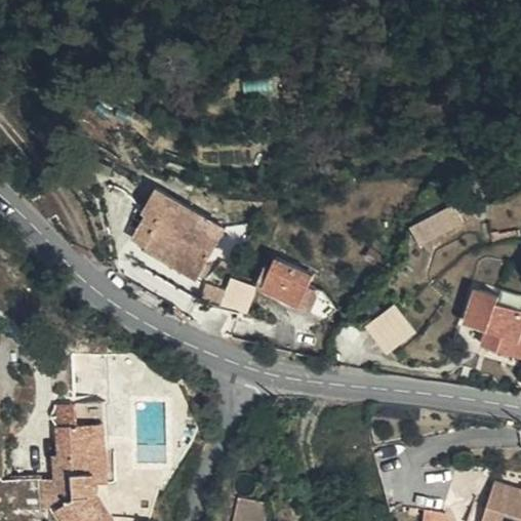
[(142,252),(175,271),(181,262),(202,273),(227,229),(155,190),(143,212),(147,214),(133,239),(145,246),(142,252)]
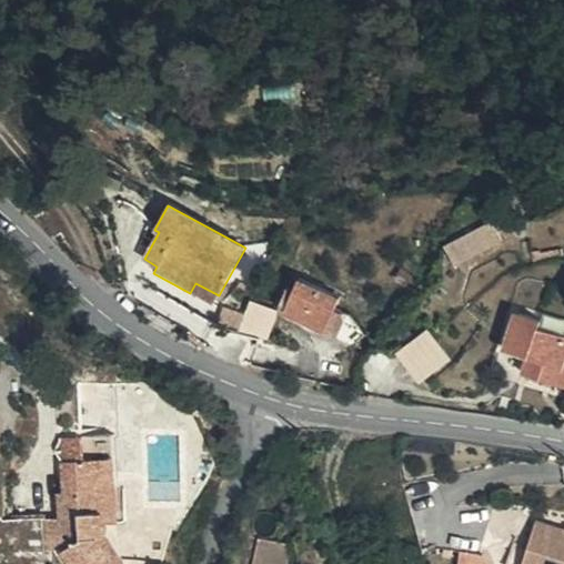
[(443,244),(453,265),(502,242),(492,221),(443,244)]
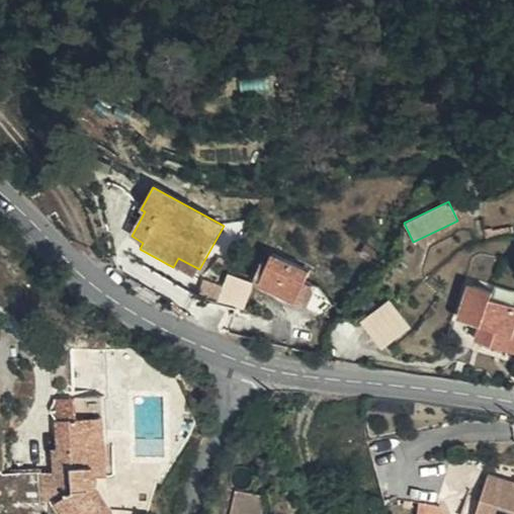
[(464,244),(455,227),(415,249),(426,267),(464,244)]
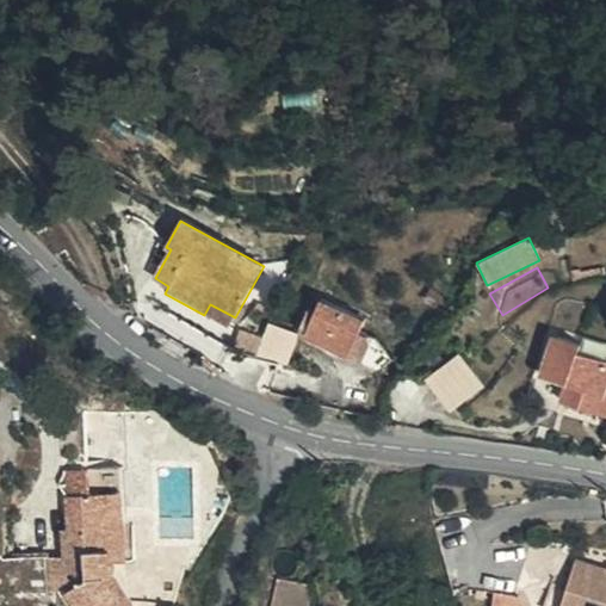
[(210,304),(204,315),(229,328),(235,317),(210,304)]
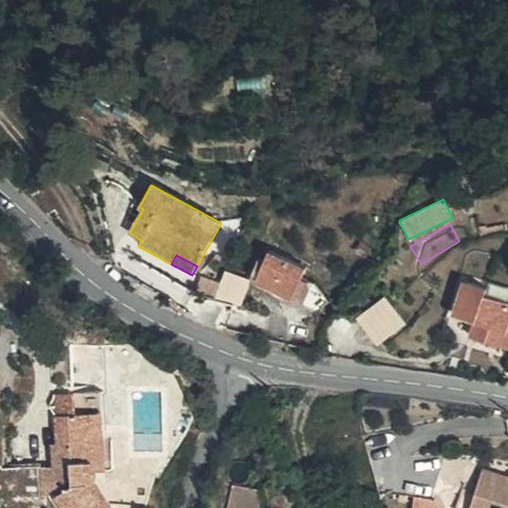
[(223,271),(213,300),(239,308),(249,280),(223,271)]
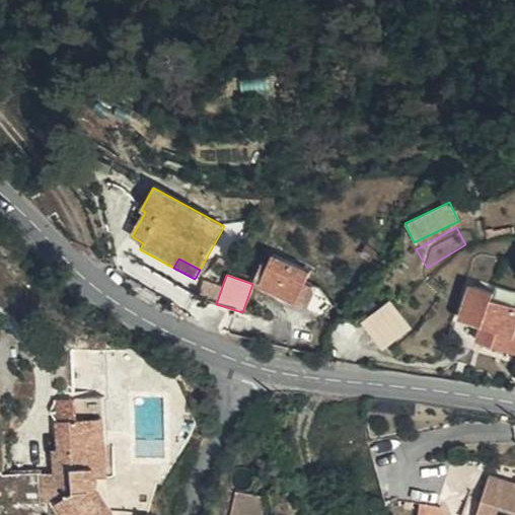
[(279,292),(272,313),(306,325),(317,295),(283,282),(279,292)]
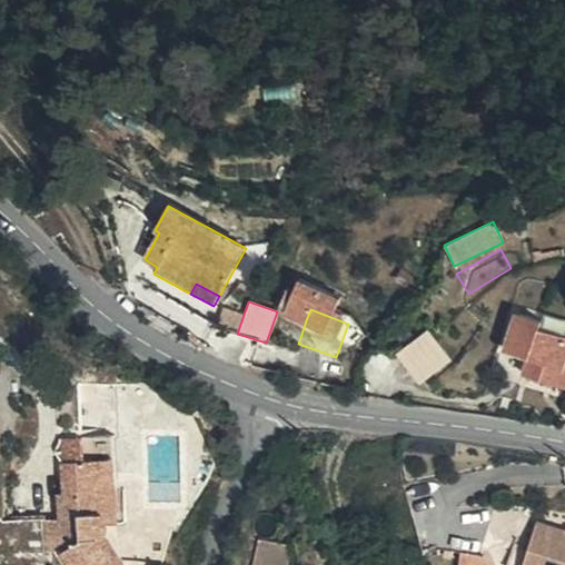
[(541,320),(515,313),(503,349),(529,357),(524,373),(564,385),(564,337),(537,329),(541,320)]
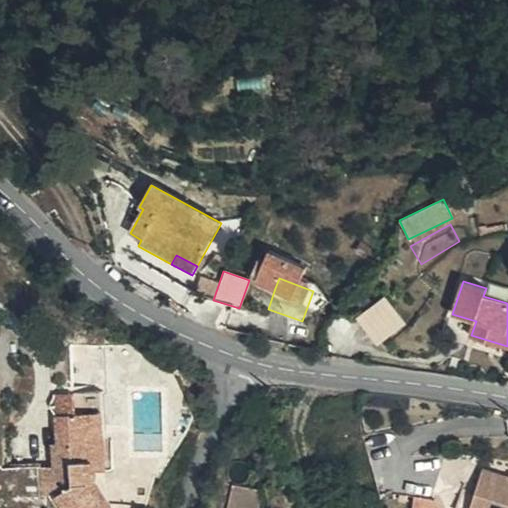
[(255,304),(268,309),(275,288),(263,283),(255,304)]
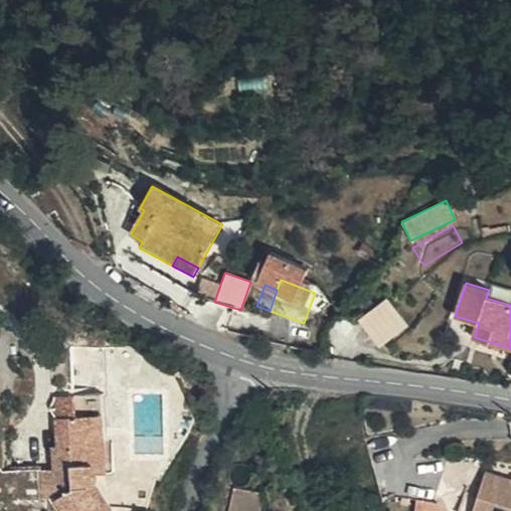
[(387,298),(359,318),(379,346),(407,326),(387,298)]
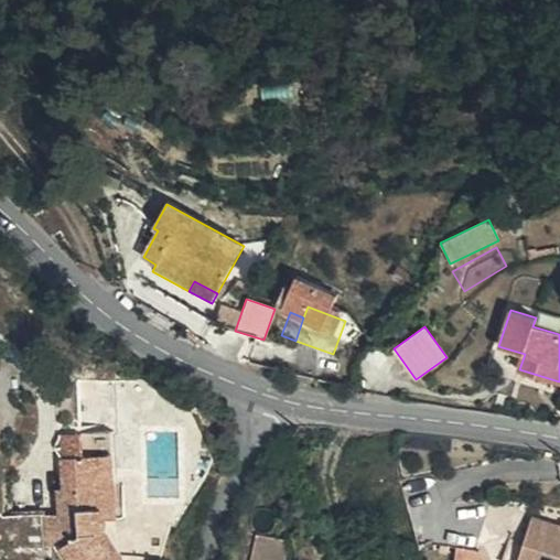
[(112,433),(57,437),(54,443),(54,448),(55,455),(62,462),(63,491),(58,492),(58,514),(61,551),(66,559),(119,559),(99,531),(104,526),(106,520),(116,519),(112,433)]
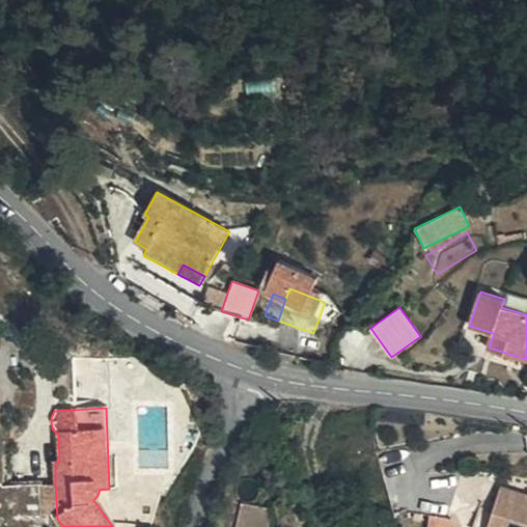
[(57,519),(55,483),(39,484),(43,520),(57,519)]
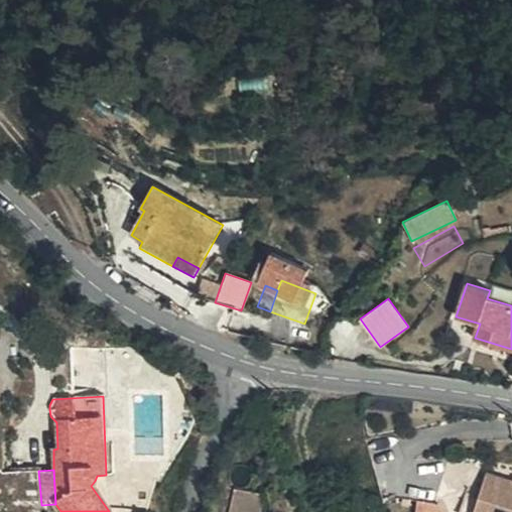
[(38,471),(8,473),(9,507),(29,506),(41,505),(38,471)]
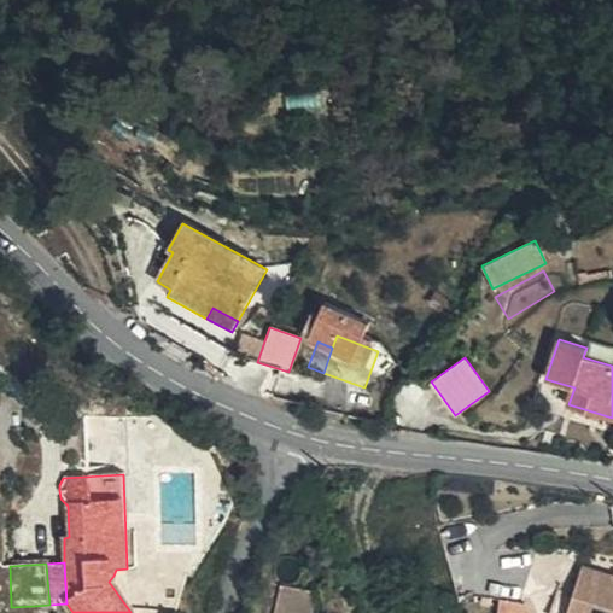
[(612,612),(612,577),(582,567),(566,612),(612,612)]
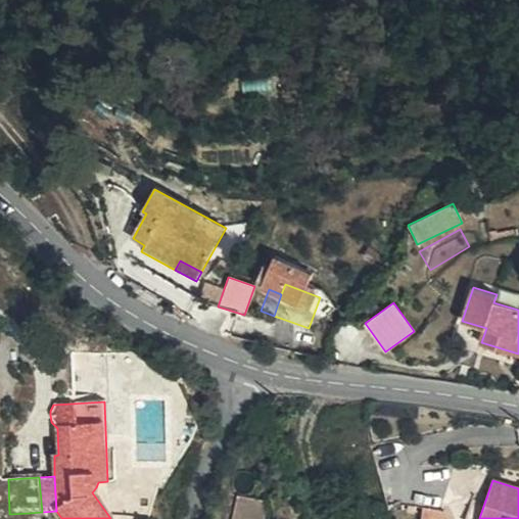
[(266,518),(269,506),(236,500),(232,518),(266,518)]
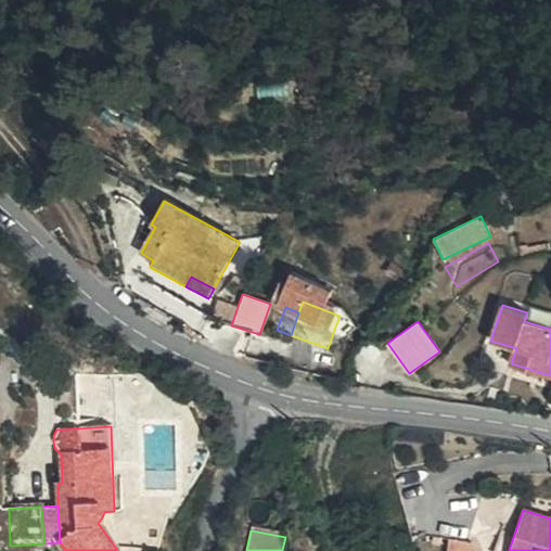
[(473,550),(471,545),(449,541),(448,550),(473,550)]
